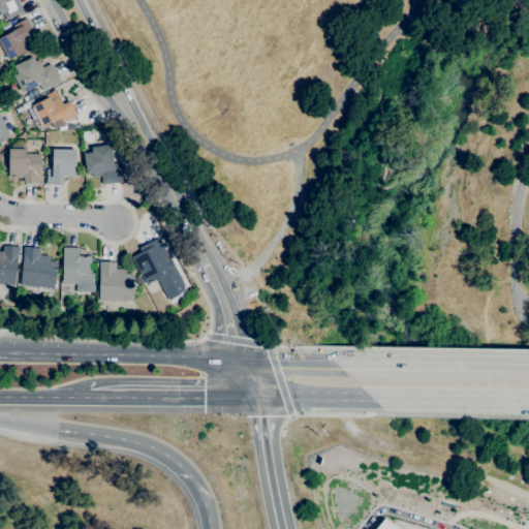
[(0,14),(0,0),(18,0),(24,11),(18,14),(17,13),(5,20),(2,13),(0,14)]
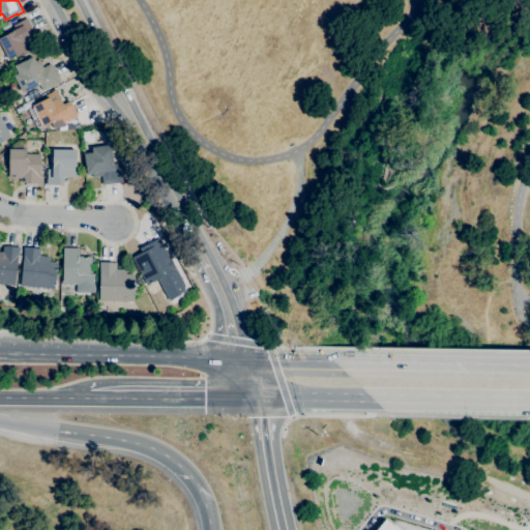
[(7,60),(4,54),(0,56),(0,36),(13,30),(11,26),(26,18),(36,37),(30,40),(35,50),(25,55),(24,52),(7,60)]
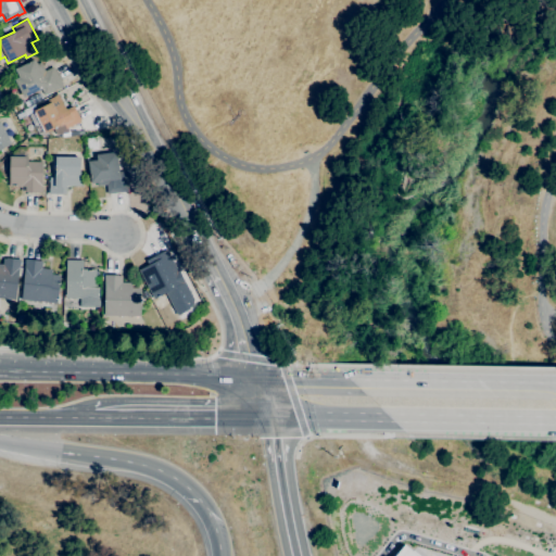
[(40,97),(36,90),(23,97),(14,79),(19,77),(14,68),(34,59),(37,64),(40,63),(45,71),(52,66),(63,86),(57,89),(40,97)]
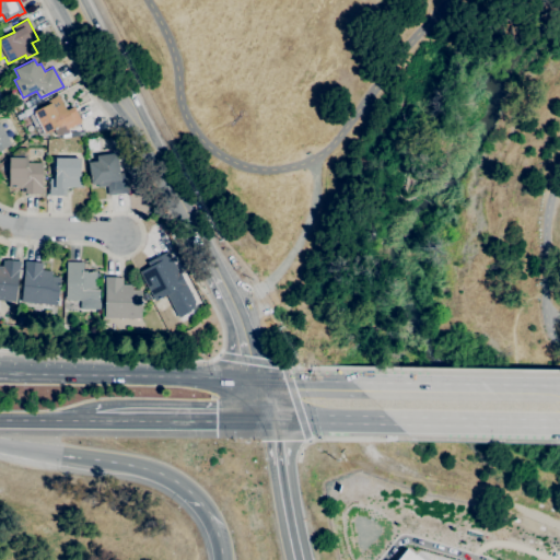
[(44,133),(34,112),(49,104),(47,101),(58,95),(66,111),(73,106),(81,121),(67,129),(65,124),(44,133)]
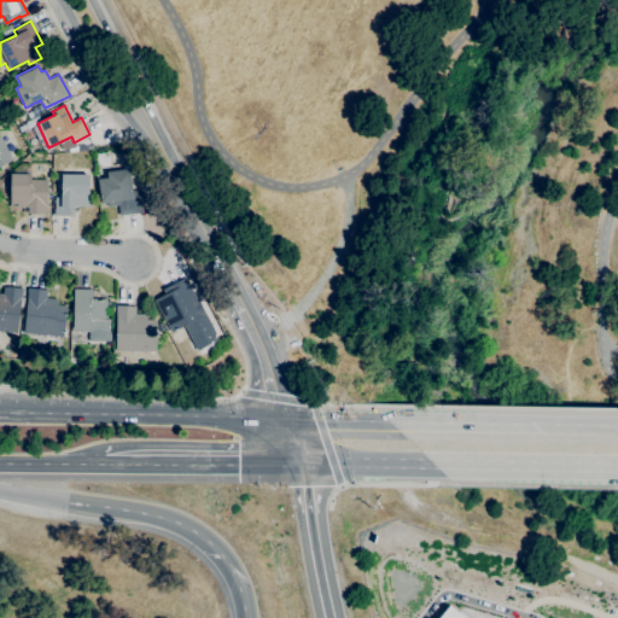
[(0,135),(12,159),(0,165),(0,135)]
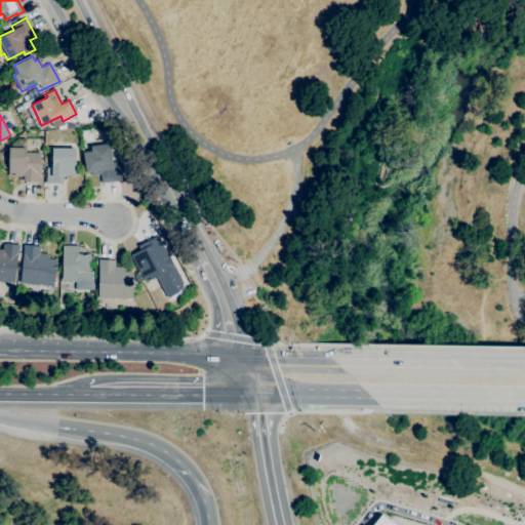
[(102,183),(101,174),(91,175),(91,172),(86,173),(83,152),(91,151),(91,146),(95,146),(94,137),(104,135),(105,145),(110,144),(112,162),(119,161),(121,179),(102,183)]
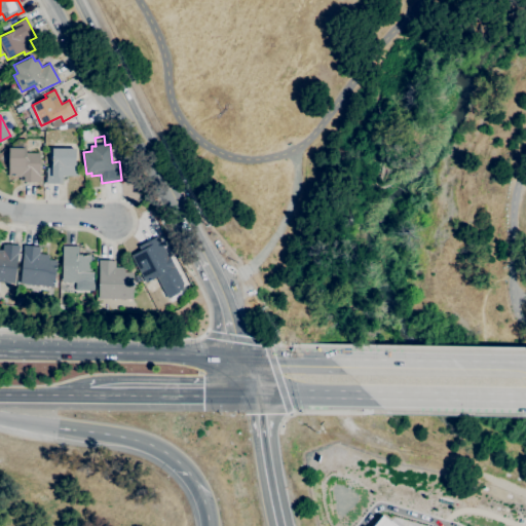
[(16,139),(25,139),(25,149),(26,149),(26,153),(40,153),(39,174),(40,174),(40,182),(25,182),(25,176),(21,176),(21,177),(8,177),(8,148),(10,148),(11,144),(16,139)]
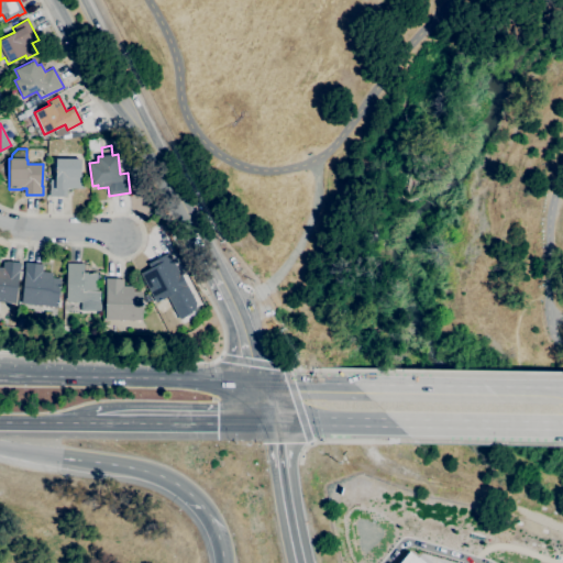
[(66,196),(48,196),(48,190),(50,190),(50,179),(55,179),(55,175),(55,158),(80,158),(80,178),(84,178),(84,188),(66,188),(66,196)]
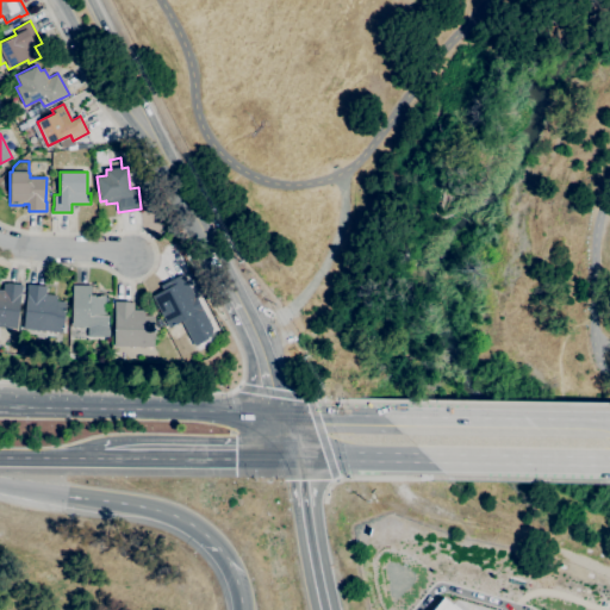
[(194,347),(181,322),(168,328),(153,297),(169,288),(166,281),(182,273),(194,297),(195,296),(203,310),(216,336),(194,347)]
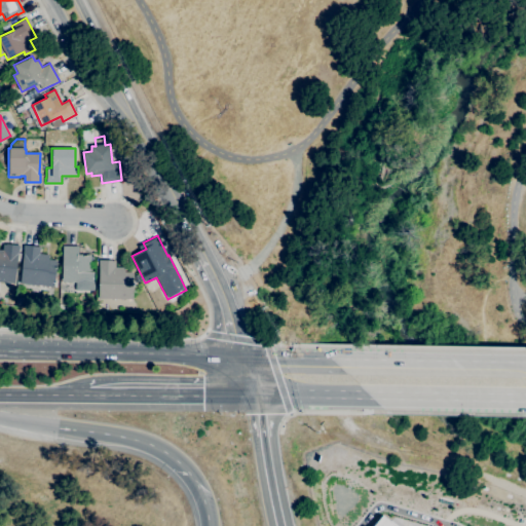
[(0,282),(0,250),(2,251),(3,245),(6,245),(6,243),(19,246),(13,284),(0,282)]
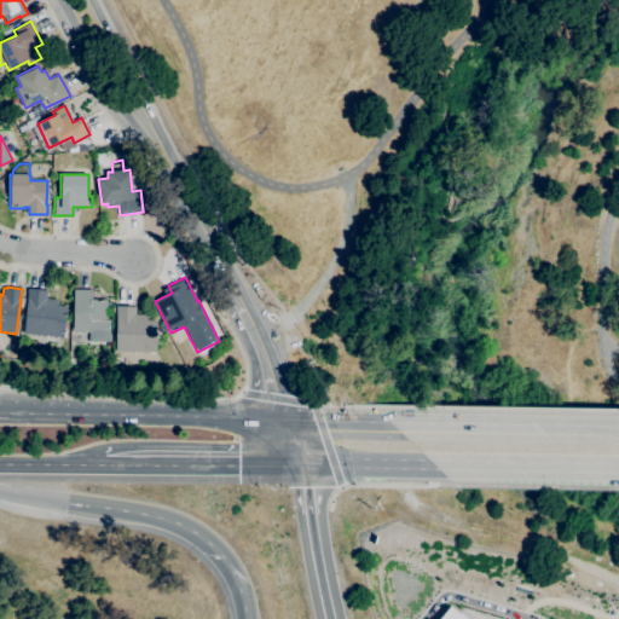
[(63,339),(22,334),(27,288),(46,290),(46,299),(57,300),(57,305),(67,306),(63,339)]
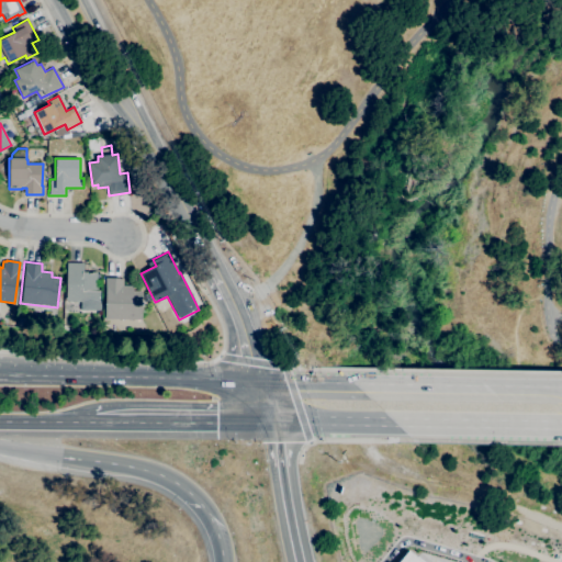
[(99,310),(80,310),(81,302),(65,301),(66,262),(83,263),(83,271),(97,272),(96,291),(100,291),(99,310)]
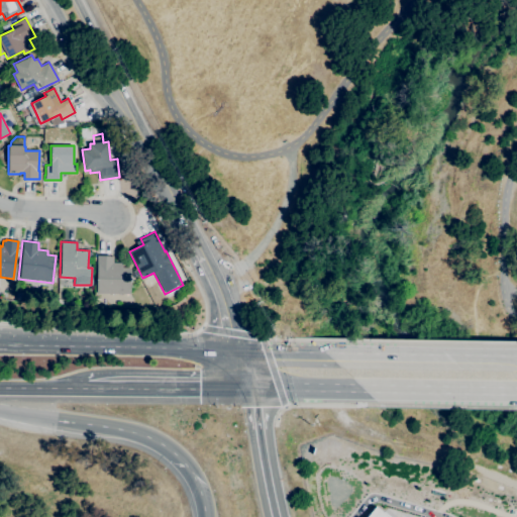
[(97,294),(97,255),(110,255),(112,255),(112,263),(122,263),(122,268),(129,268),(129,294),(97,294)]
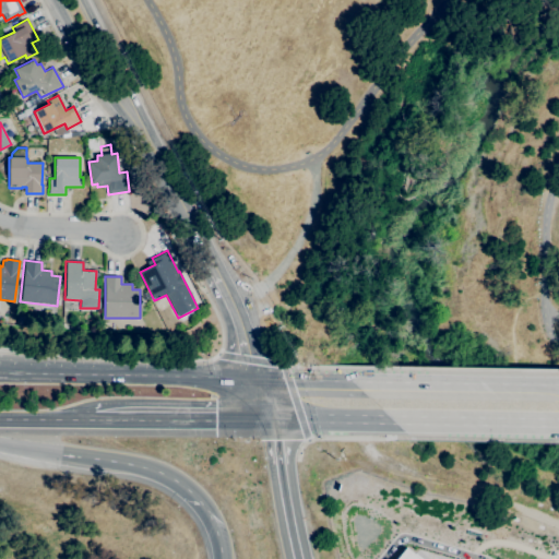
[(394,558),(419,558),(416,556),(404,547),(394,558)]
